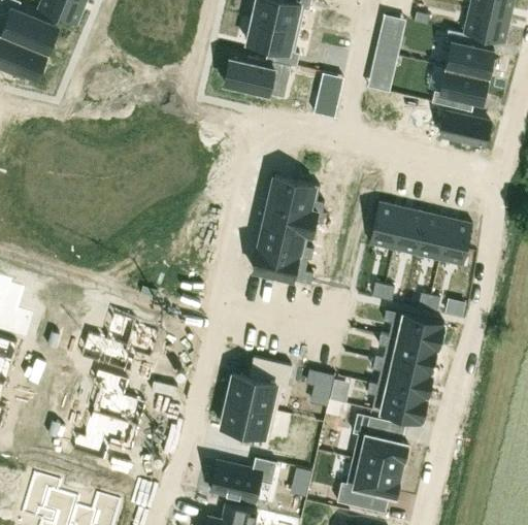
[(17,0),(0,0),(0,2),(0,12),(8,17),(1,34),(47,53),(58,26),(18,9),(21,2),(17,0)]
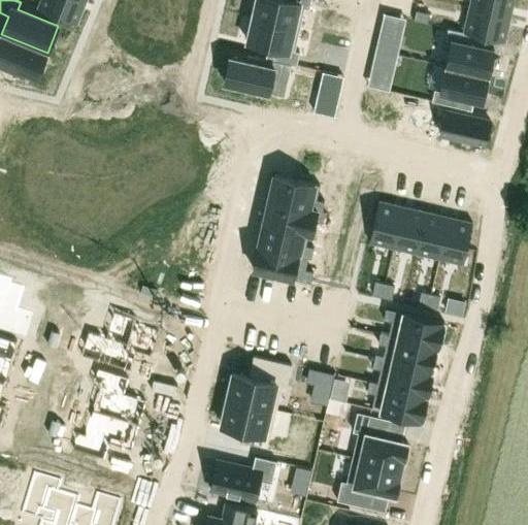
[(80,0),(41,0),(38,9),(76,25),(86,2),(80,0)]
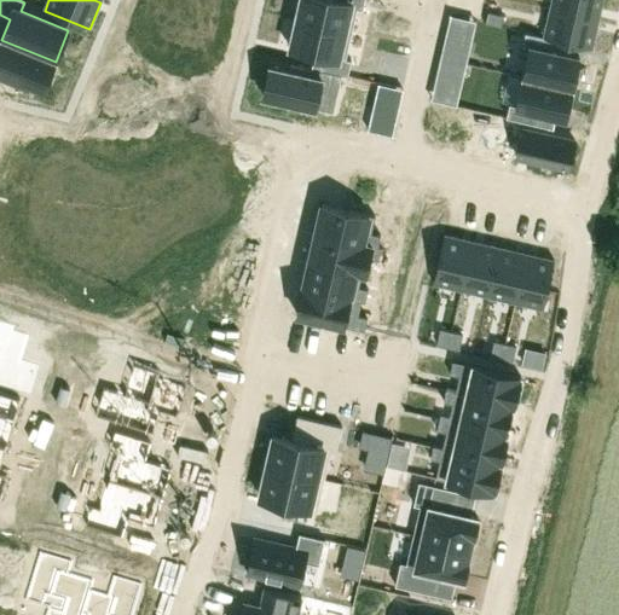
[(300,0),(295,21),(352,34),(357,10),(363,11),(365,0),(300,0)]
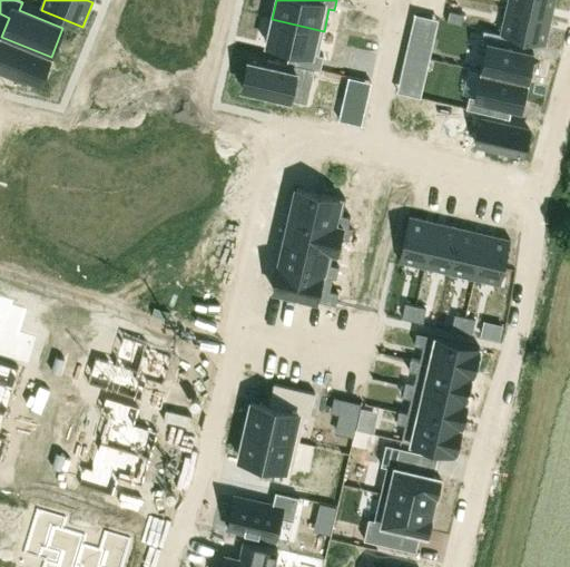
[(509,0),(507,10),(550,20),(554,0),(509,0)]
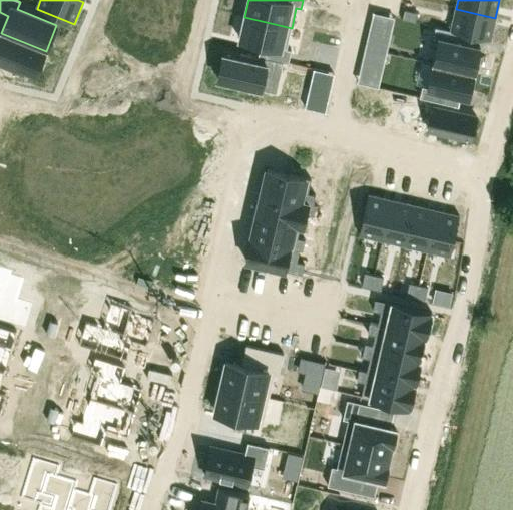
[(456,9),(451,32),(490,41),(495,18),(456,9)]
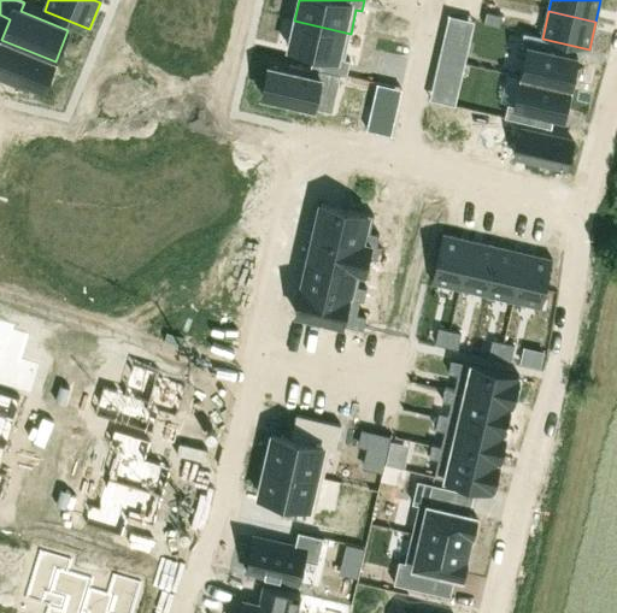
[(487,16),(485,25),(498,29),(500,19),(487,16)]
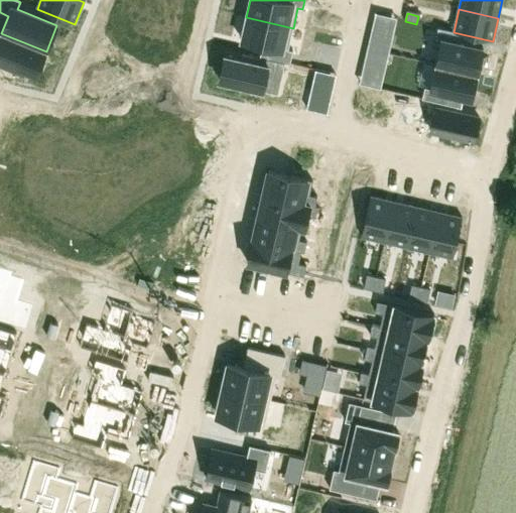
[(246,17),(241,41),(268,47),(265,59),(289,65),(292,51),(288,50),(293,28),(246,17)]
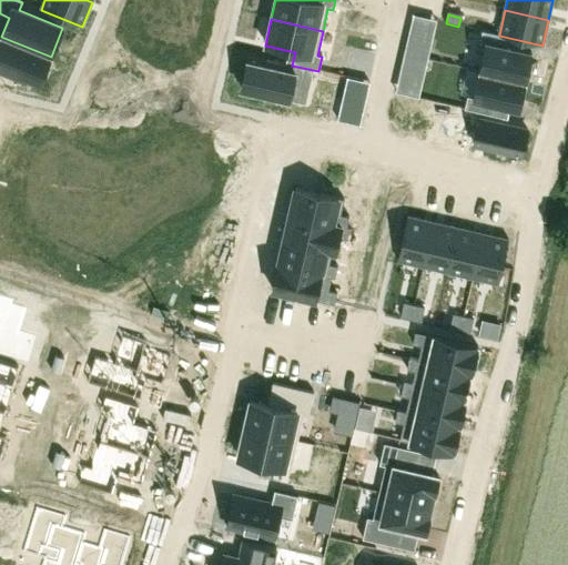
[(486,46),(479,72),(525,82),(531,54),(517,51),(519,40),(483,31),(479,44),(486,46)]
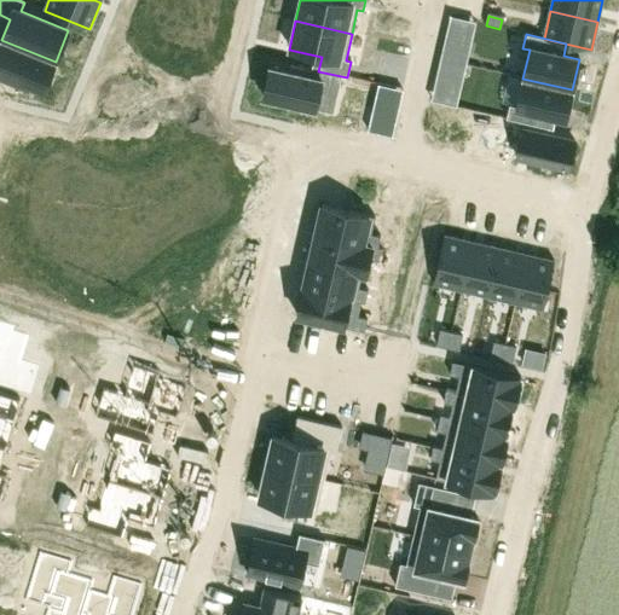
[(0,39),(0,75),(29,87),(29,86),(44,91),(56,62),(1,40),(0,39)]
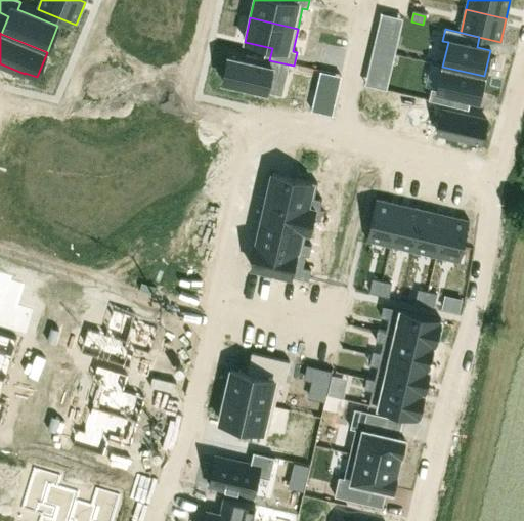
[(376,38),(373,50),(394,55),(397,43),(376,38)]
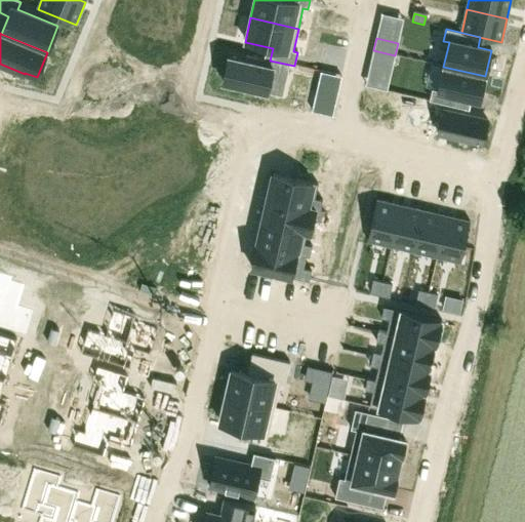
[(393,68),(395,55),(373,50),(370,63),(393,68)]
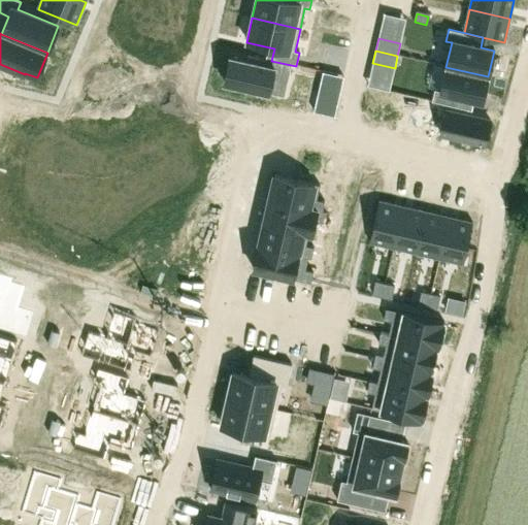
[(230,58),(224,84),(272,95),(275,78),(288,81),(292,65),(253,56),(252,62),(230,58)]
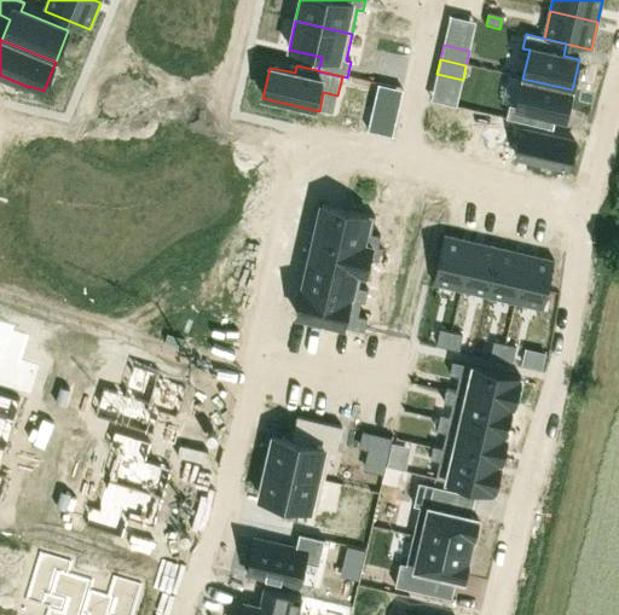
[(509,105),(505,120),(548,129),(551,117),(565,121),(572,90),(522,79),(516,108),(509,105)]
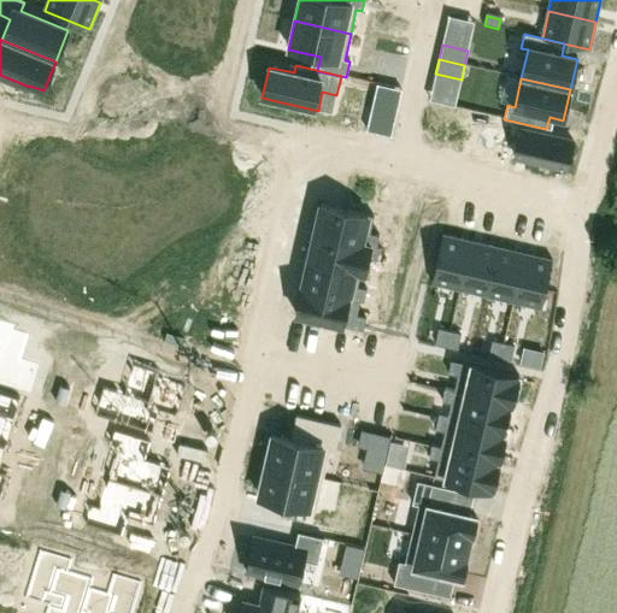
[(522,130),(515,158),(566,170),(573,142),(522,130)]
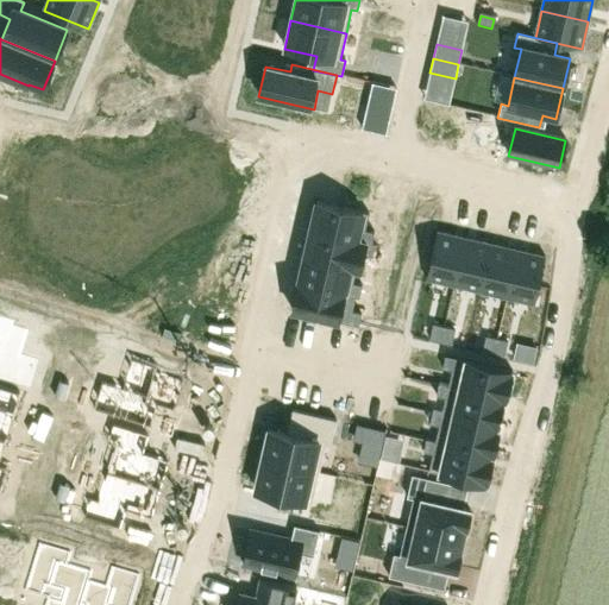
[(316,202),(311,231),(375,246),(376,245),(371,244),(375,233),(365,231),(369,214),(316,202)]
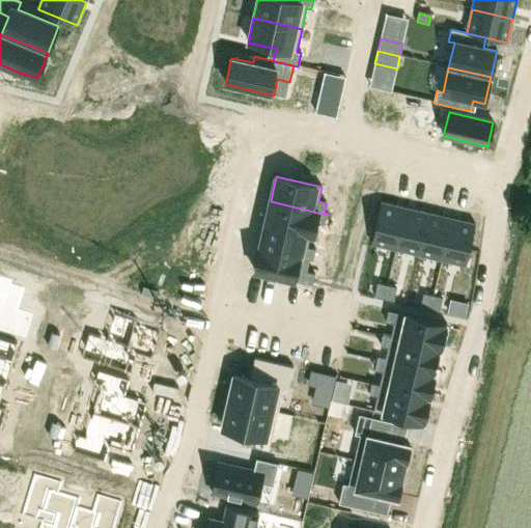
[(271,201),(266,224),(313,235),(316,222),(325,224),(327,215),(271,201)]
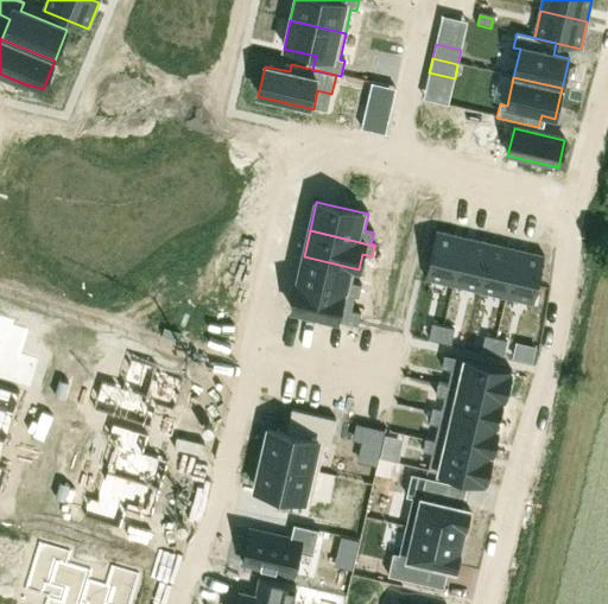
[(436,231),(425,279),(453,286),(463,239),(436,231)]
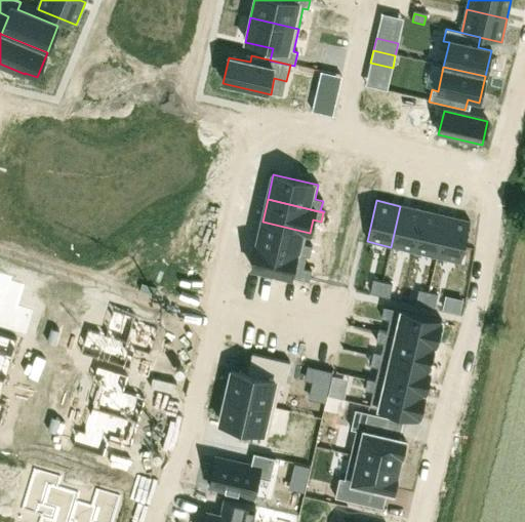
[(400,206),(391,247),(413,252),(423,211),(400,206)]
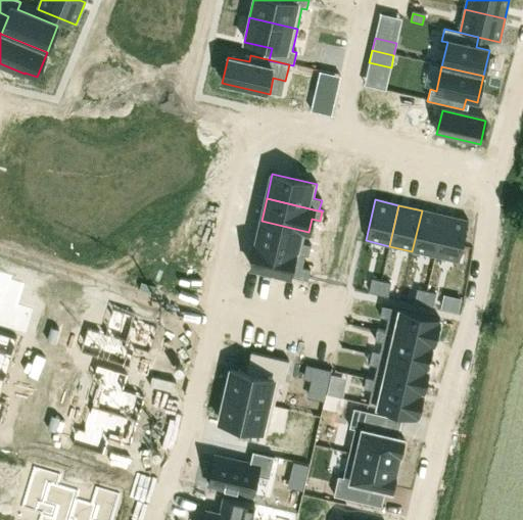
[(422,210),(412,251),(435,256),(444,216),(422,210)]
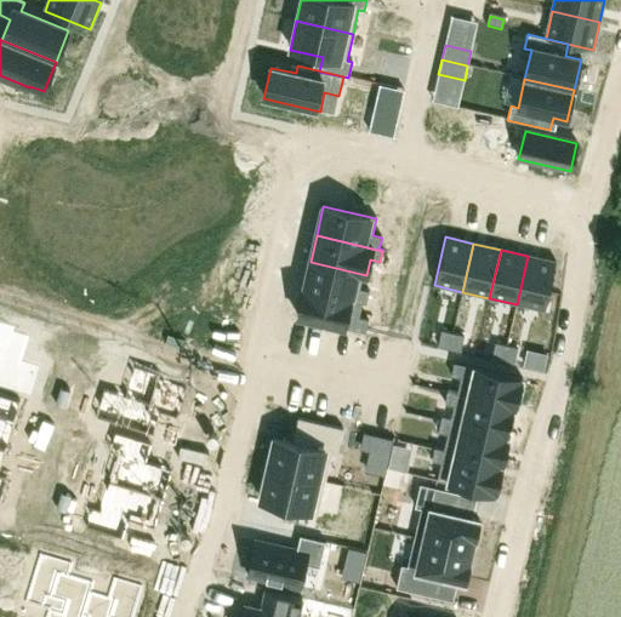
[(528,256),(517,304),(545,310),(556,262),(528,256)]
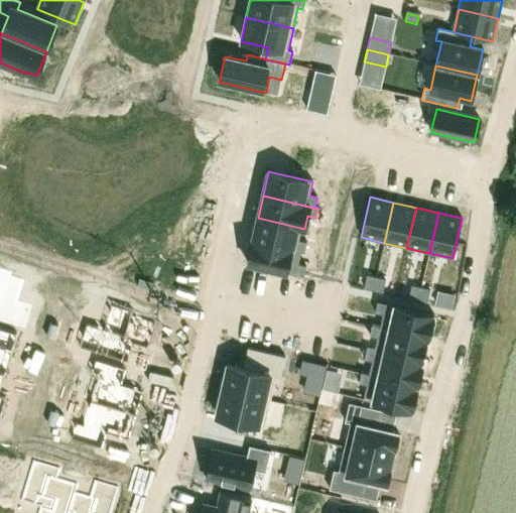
[(258,218),(253,240),(304,252),(306,243),(298,241),(301,229),(304,230),(304,229),(258,218)]
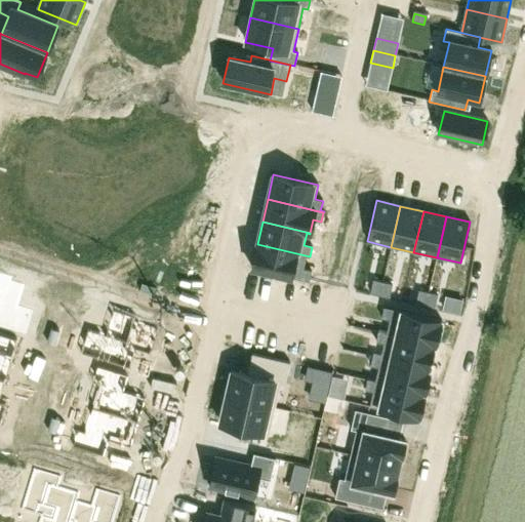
[(257,244),(251,269),(309,282),(312,271),(304,269),(307,256),(310,257),(310,256),(257,244)]
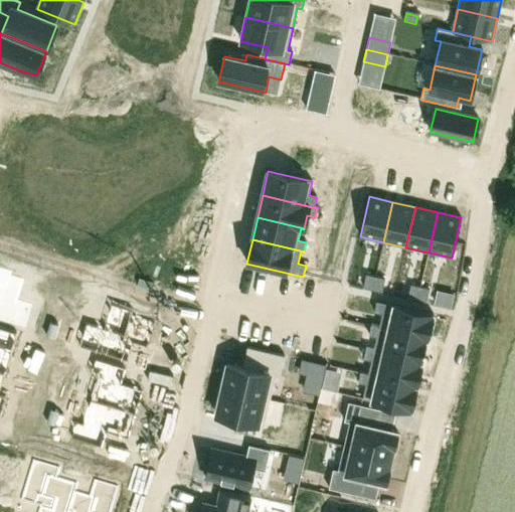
[(0,323),(26,331),(34,306),(19,301),(25,281),(11,277),(12,273),(0,269),(0,323)]
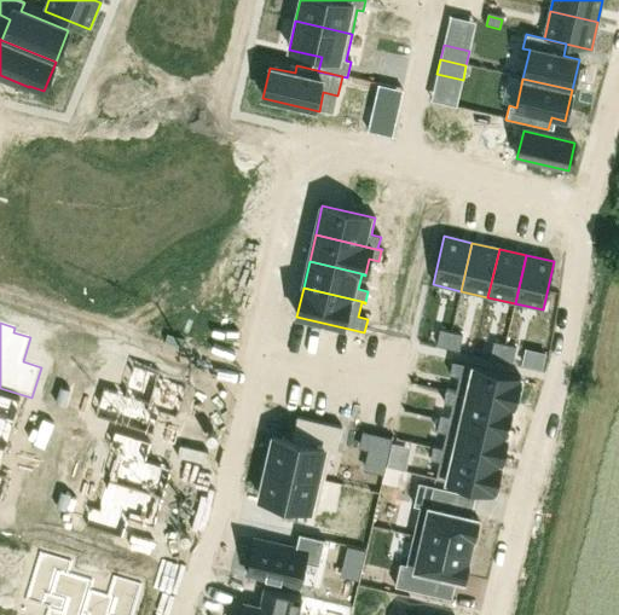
[(440,330),(437,346),(447,349),(451,334),(440,330)]
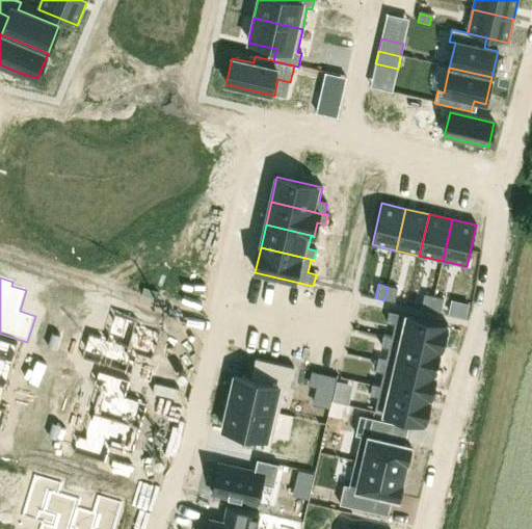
[(388,287),(384,300),(395,302),(398,289),(388,287)]
